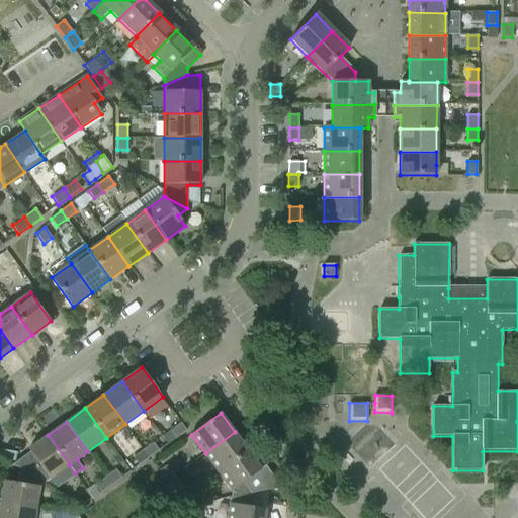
[(177,437),(186,430),(181,423),(171,429),(177,437)]
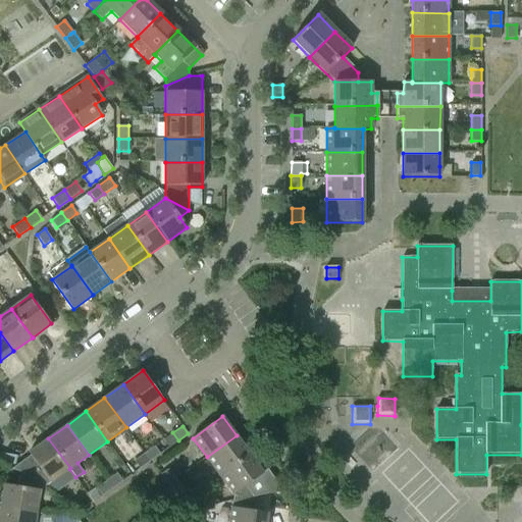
[(250,454),(237,435),(207,457),(220,475),(250,454)]
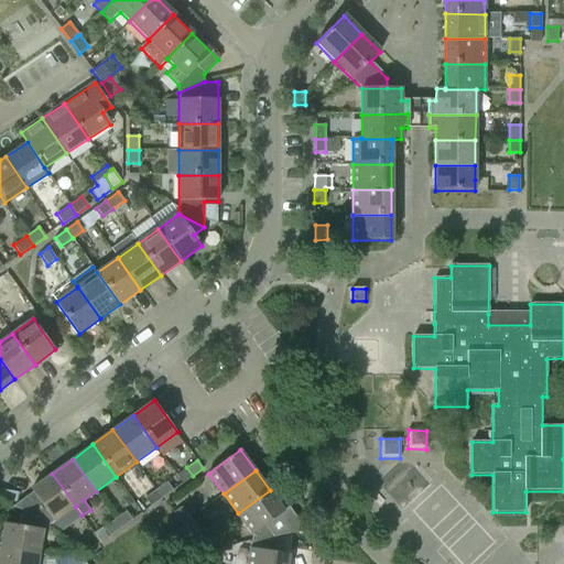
[(44,529),(75,507),(76,506),(52,474),(31,489),(33,491),(17,503),(24,514),(21,517),(44,529)]
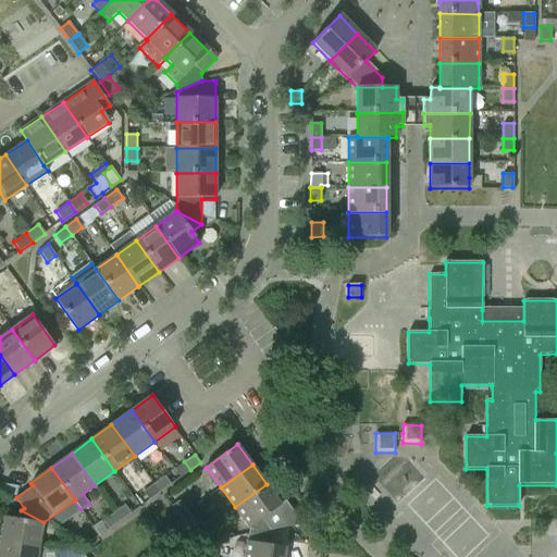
[(153,484),(160,492),(171,484),(164,475),(153,484)]
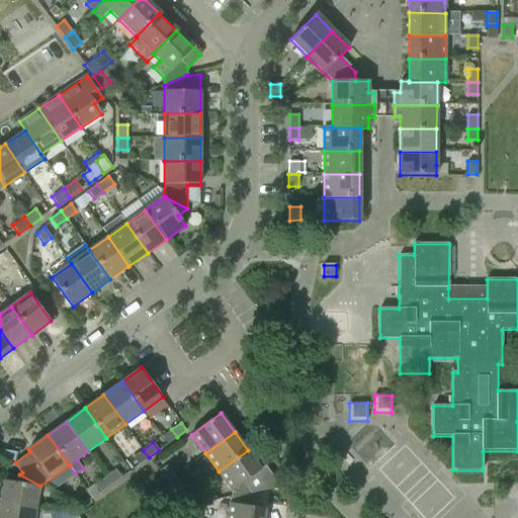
[(149,457),(143,450),(133,457),(139,465),(149,457)]
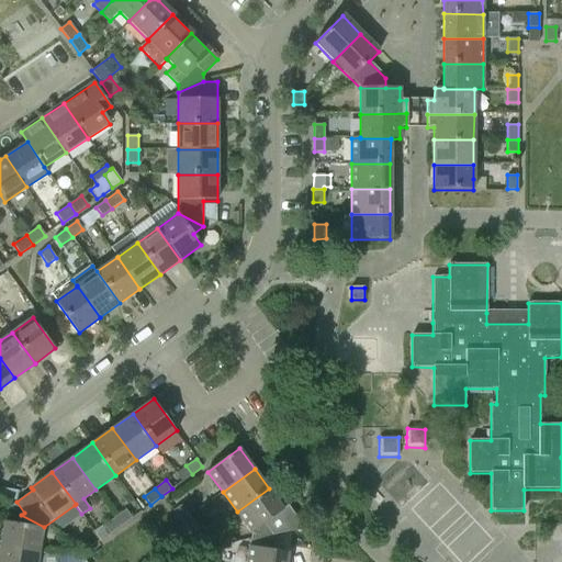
[(253,532),(251,538),(278,534),(302,529),(302,523),(289,504),(283,508),(269,489),(237,512),(253,532)]
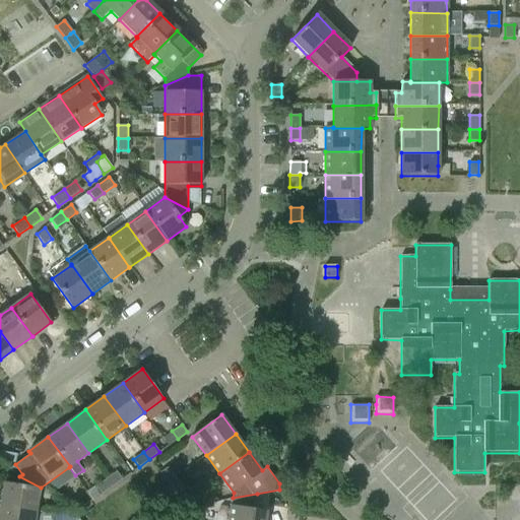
[(168,483),(176,477),(168,466),(160,472),(168,483)]
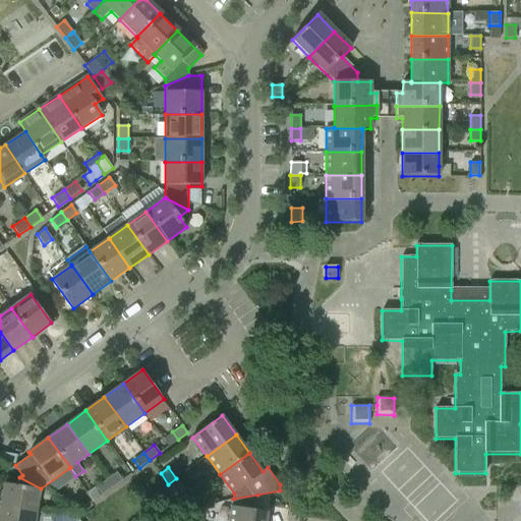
[(107,479),(113,486),(122,480),(116,472),(107,479)]
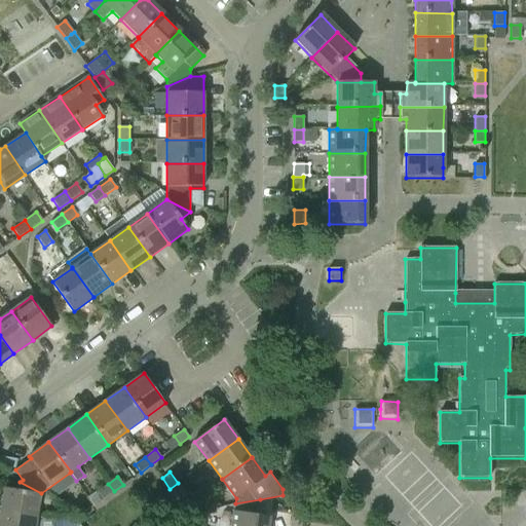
[(37,517),(41,493),(20,482),(17,489),(4,487),(1,511),(37,517)]
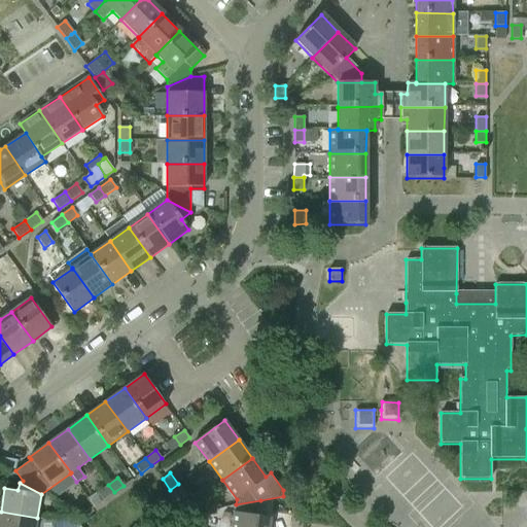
[(178,484),(170,490),(177,499),(185,493),(178,484)]
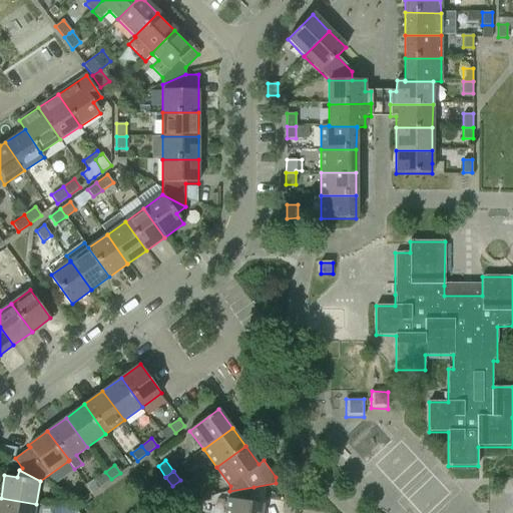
[(111,479),(105,472),(85,486),(91,494),(111,479)]
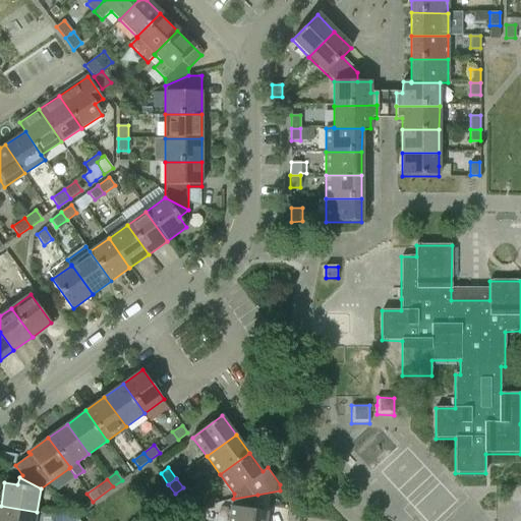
[(233,499),(229,520),(266,520),(268,512),(254,510),(257,495),(233,499)]
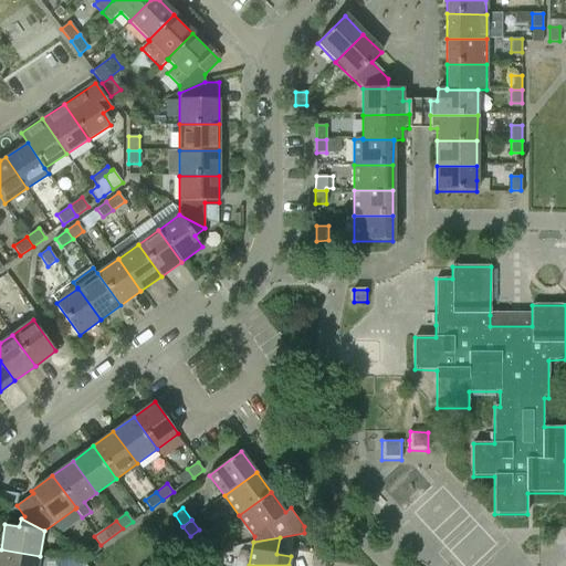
[(50,565),(51,558),(40,558),(40,556),(1,549),(0,553),(0,565),(50,565)]
